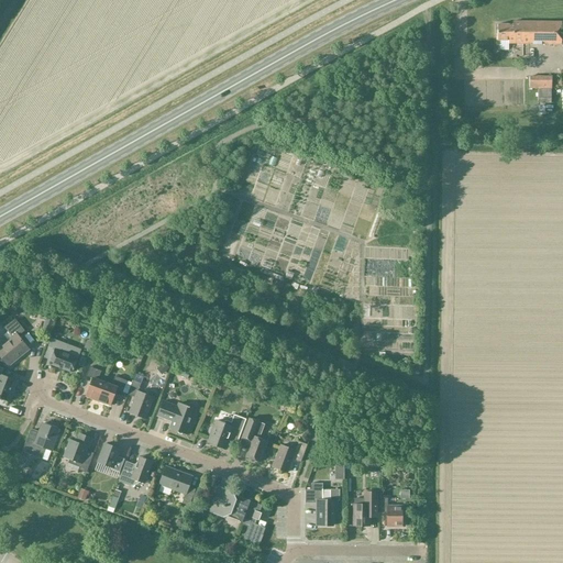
[(497,35),(497,41),(498,41),(498,51),(508,51),(508,44),(530,44),(561,44),(561,22),(512,22),(512,25),(497,25),(497,35)]
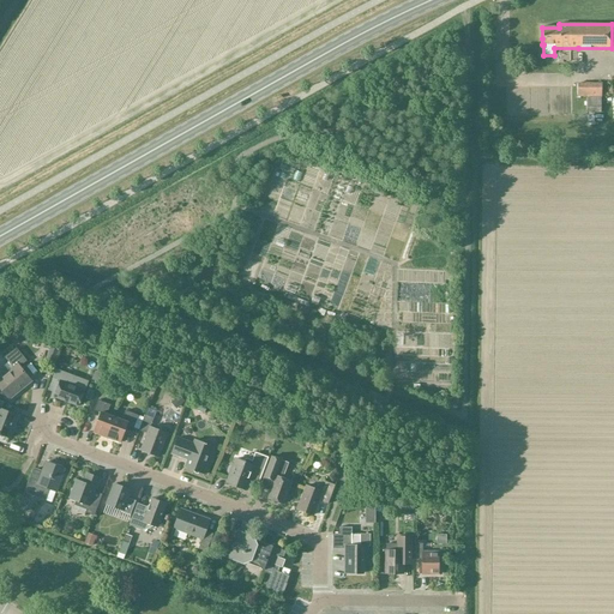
[(601,97),(601,84),(577,83),(576,97),(601,97)]
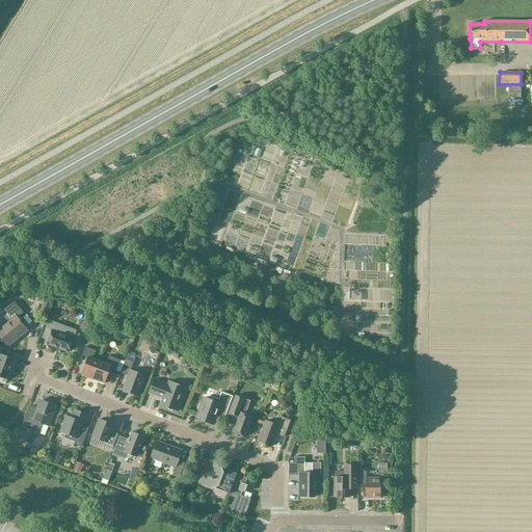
[(507,98),(521,98),(521,85),(508,85),(507,98)]
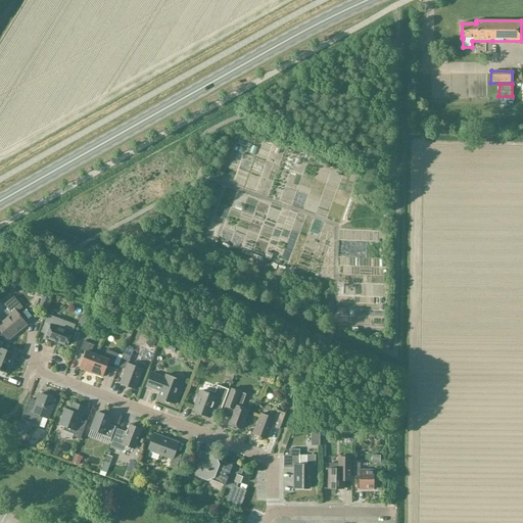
[(0,330),(7,340),(27,325),(16,313),(22,307),(13,296),(3,304),(11,314),(0,323),(0,330)]
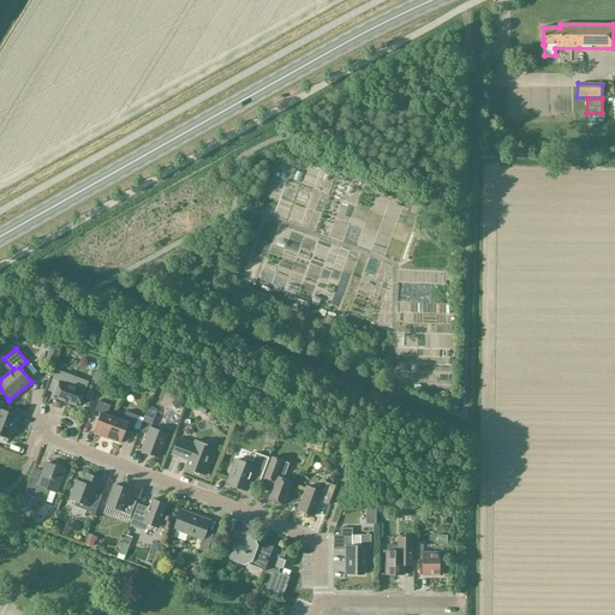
[(78,407),(84,390),(88,382),(55,370),(48,392),(55,394),(54,398),(78,407)]
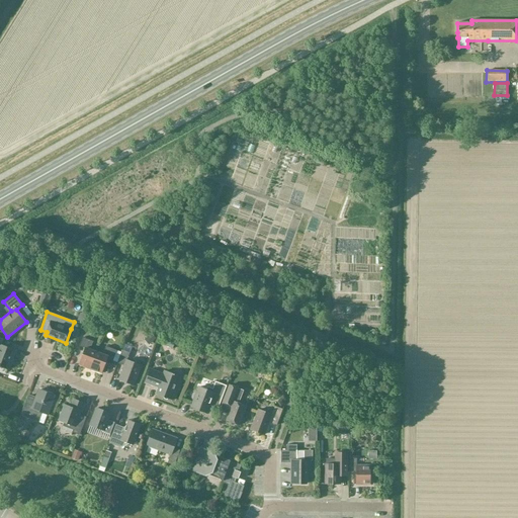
[(0,366),(8,369),(15,351),(1,345),(3,340),(0,338),(0,366)]
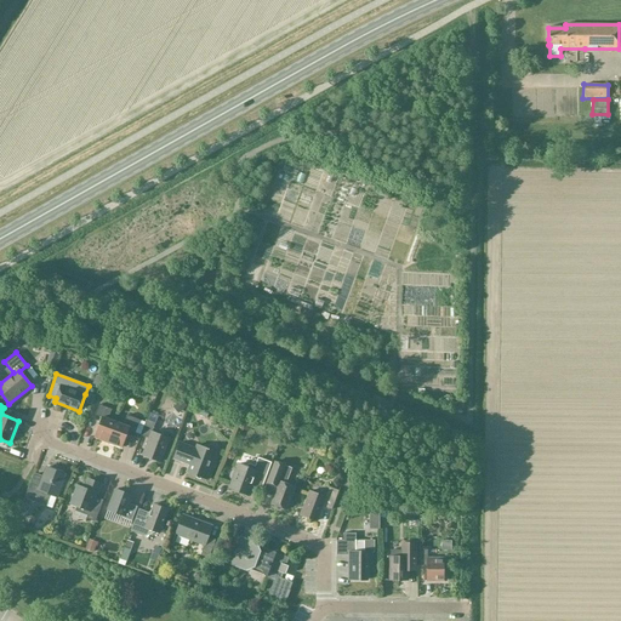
[(108,443),(115,422),(108,420),(112,410),(98,405),(95,415),(102,419),(95,438),(108,443)]
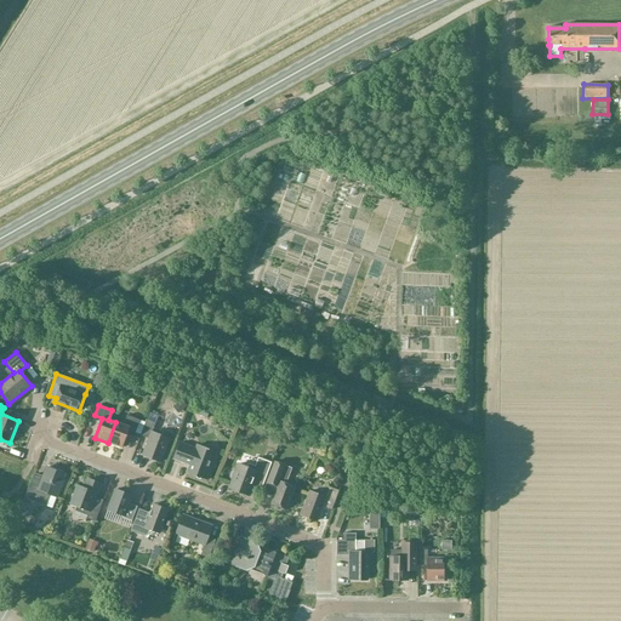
[(134,437),(140,421),(127,416),(124,426),(115,422),(108,443),(121,448),(126,434),(134,437)]
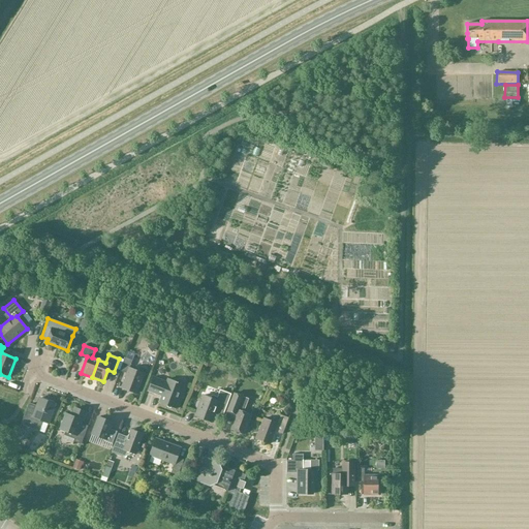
[(124,358),(119,371),(126,374),(121,389),(136,394),(144,374),(129,368),(132,361),(124,358)]
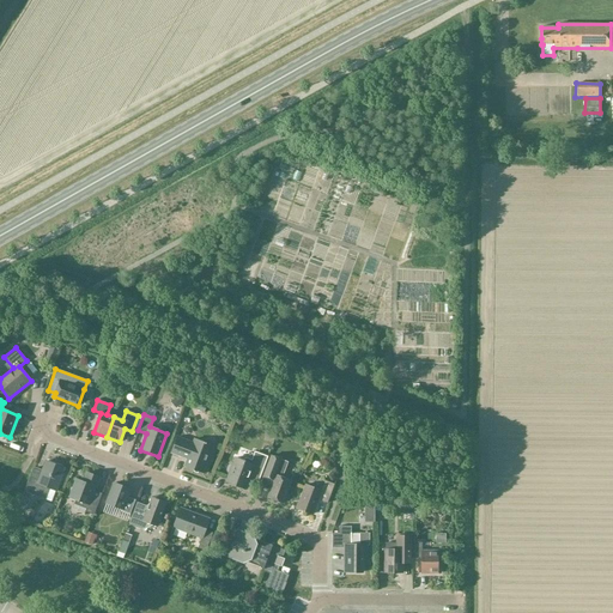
[(184,467),(204,473),(213,447),(194,439),(193,443),(177,437),(171,453),(187,459),(184,467)]
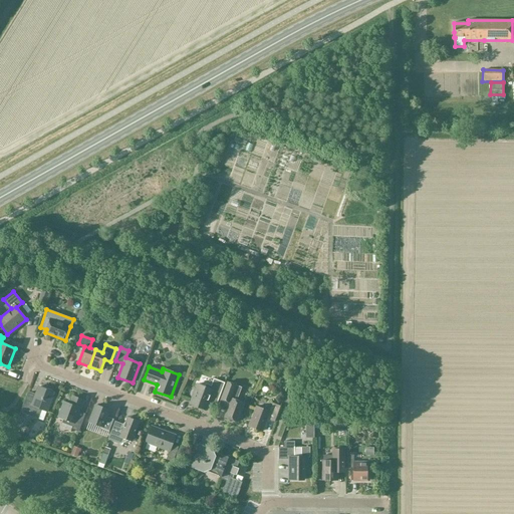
[(205,411),(209,402),(211,401),(217,403),(225,382),(214,378),(211,386),(207,384),(205,386),(204,387),(197,384),(195,391),(194,390),(191,391),(190,395),(191,397),(193,398),(190,405),(205,411)]
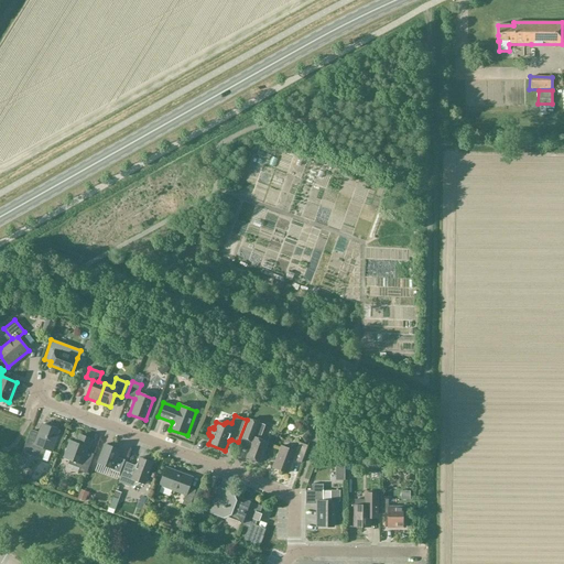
[(246,458),(260,464),(268,443),(260,440),(264,425),(249,420),(242,438),(248,441),(246,448),(249,451),(246,458)]
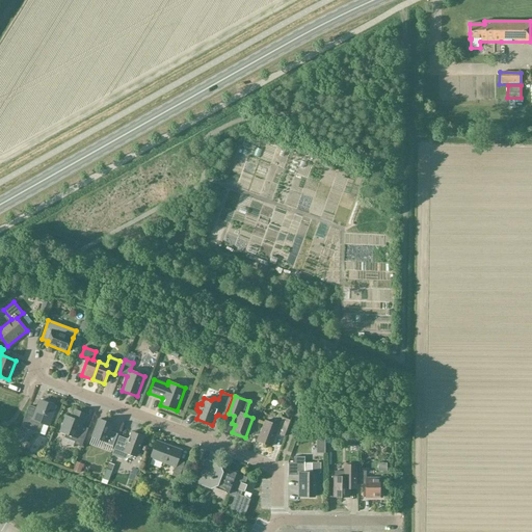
[(33,417),(26,415),(21,427),(40,433),(43,424),(48,426),(55,406),(40,401),(33,417)]
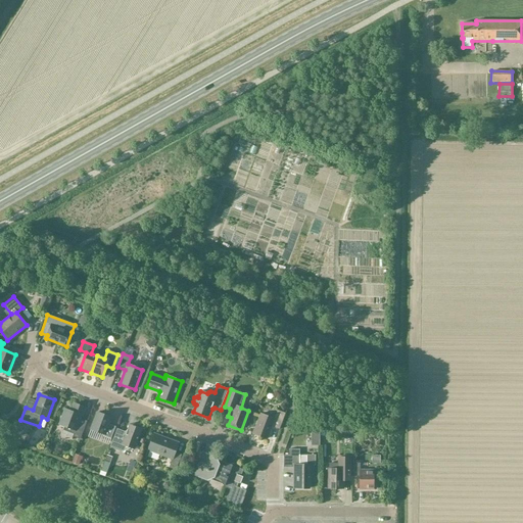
[(80,439),(87,422),(81,419),(85,408),(75,403),(72,412),(64,410),(59,425),(64,427),(62,430),(74,434),(73,437),(80,439)]
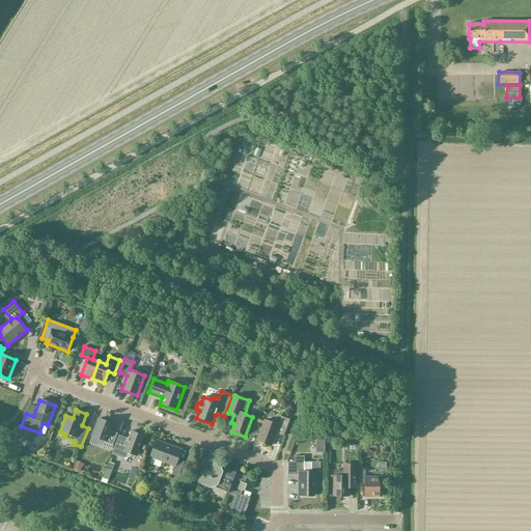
[(283,437),(289,420),(281,417),(278,425),(264,420),(256,441),(271,446),(276,434),(283,437)]
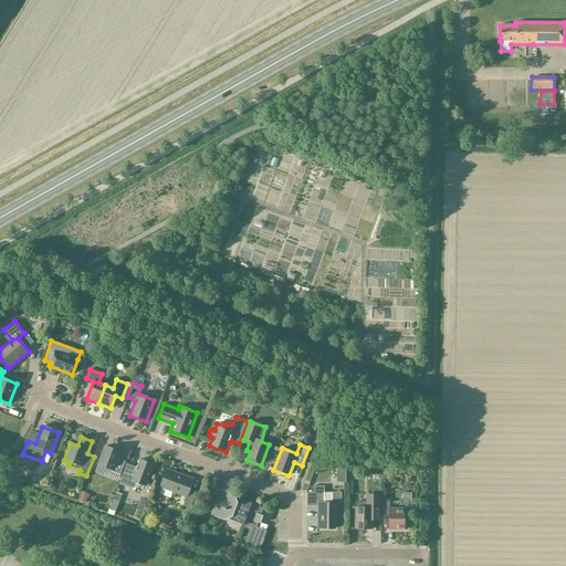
[(117,459),(119,452),(105,447),(98,465),(113,471),(112,472),(119,475),(125,462),(117,459)]
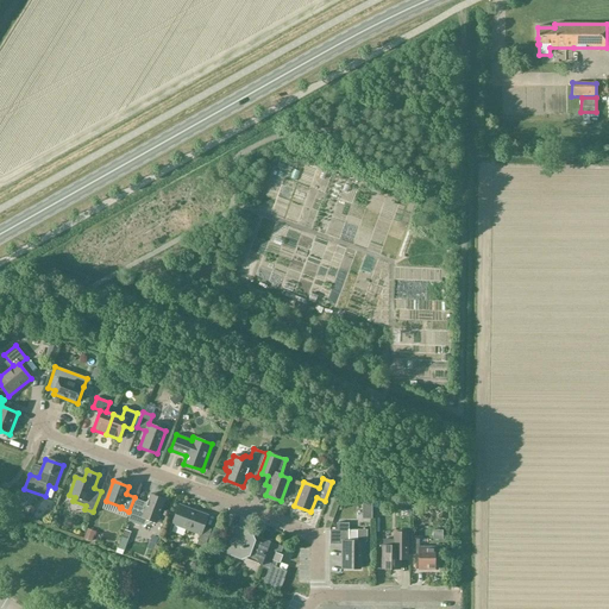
[(156,523),(164,500),(150,495),(148,502),(145,503),(136,500),(127,521),(142,527),(151,522),(156,523)]
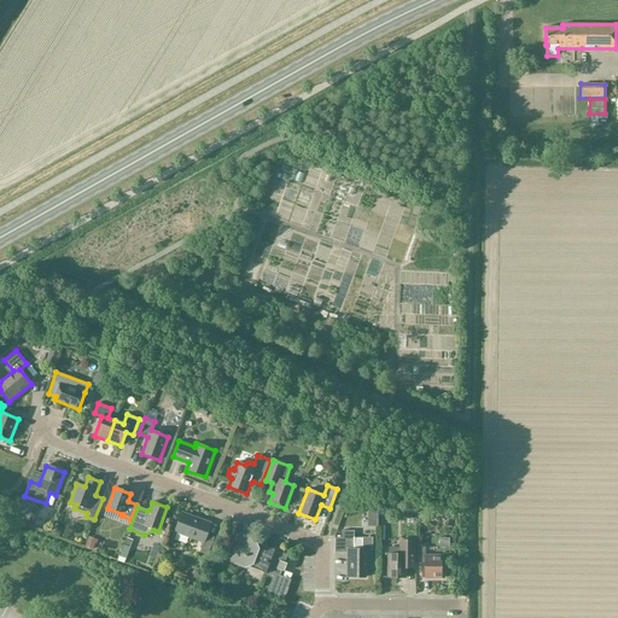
[(208,557),(214,538),(207,535),(210,524),(182,513),(175,532),(203,543),(199,553),(208,557)]
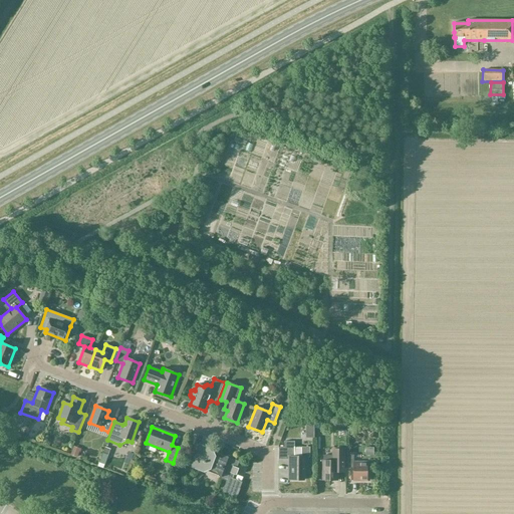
[(278,448),(278,460),(289,460),(289,480),(303,481),(303,472),(307,472),(307,457),(294,457),(294,448),(294,442),(284,442),(284,448),(278,448)]
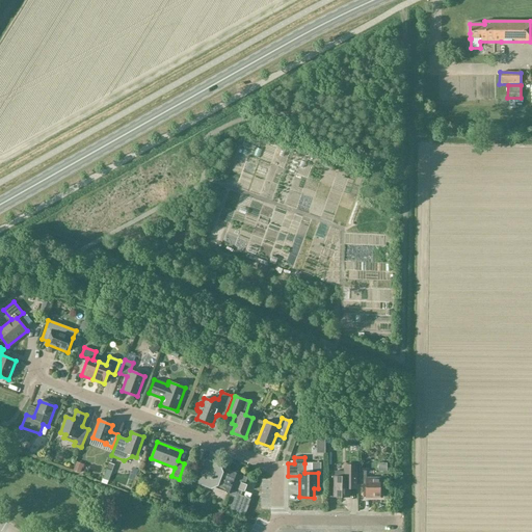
[(205,462),(197,482),(204,485),(204,486),(211,489),(218,486),(224,488),(228,496),(234,498),(229,513),(243,519),(250,500),(241,496),(247,478),(243,476),(244,474),(236,472),(230,475),(223,473),(219,466),(212,462),(211,466),(205,462)]
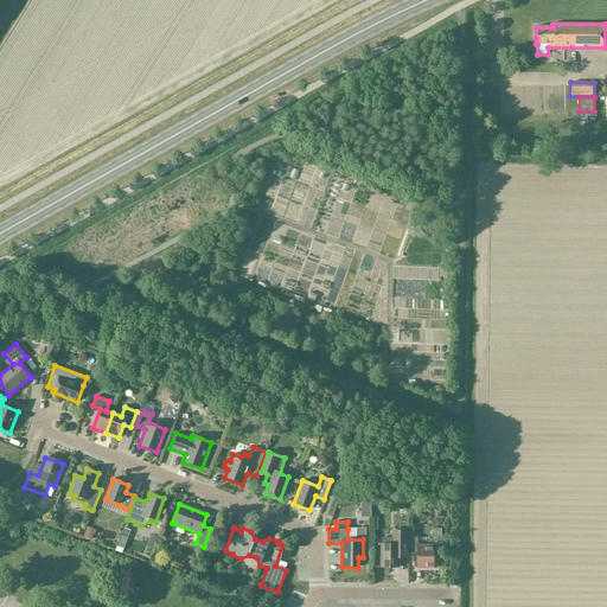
[(382,538),(381,568),(397,568),(398,558),(407,558),(407,531),(393,531),(393,538),(382,538)]
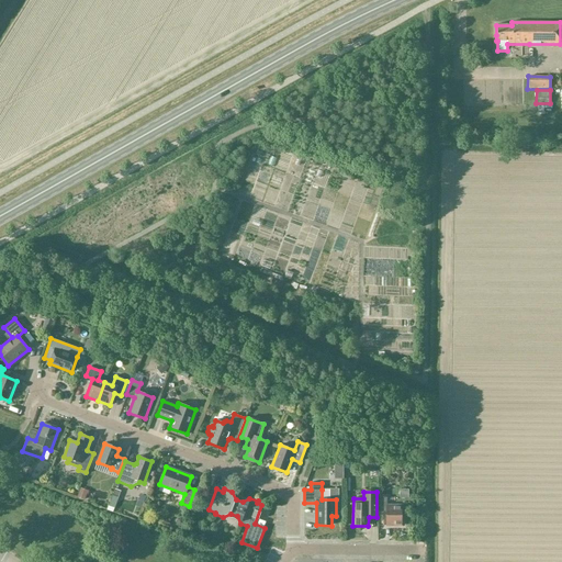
[(386,506),(386,498),(379,498),(379,513),(386,513),(386,526),(403,526),(403,519),(401,519),(401,506),(386,506)]
